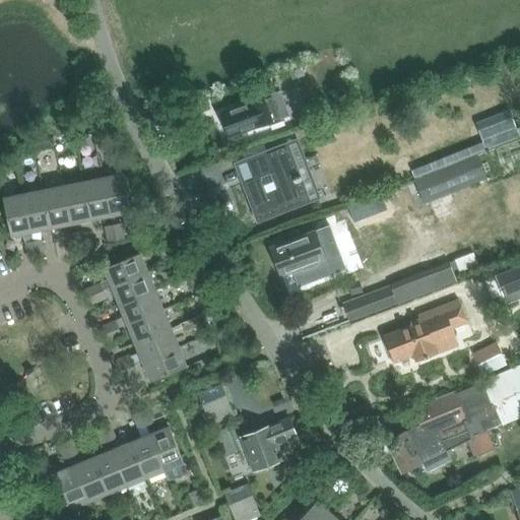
[(258,101),(243,106),(248,117),(252,129),(267,124),(280,119),(289,115),(279,91),(270,95),(258,101)]
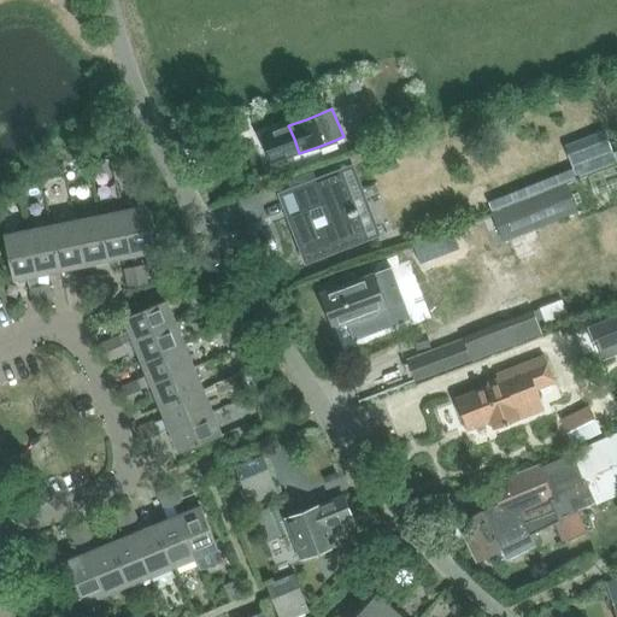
[(248,129),(244,119),(218,129),(222,140),(248,129)]
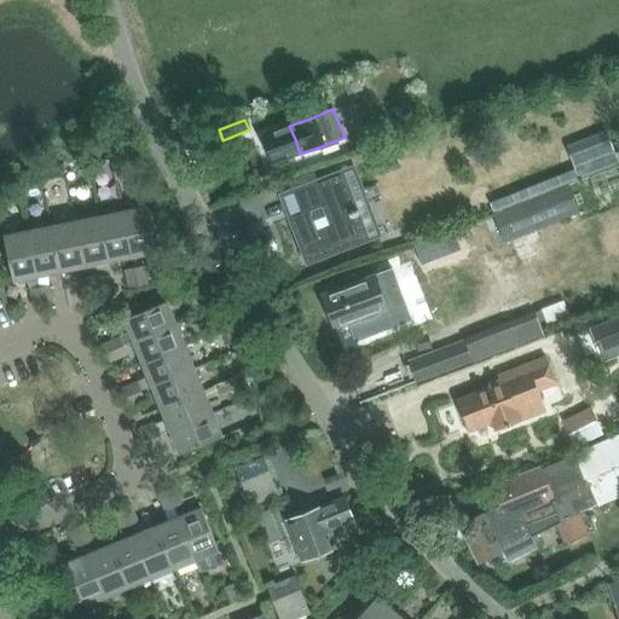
[(300,154),(289,126),(261,137),(272,165),(300,154)]
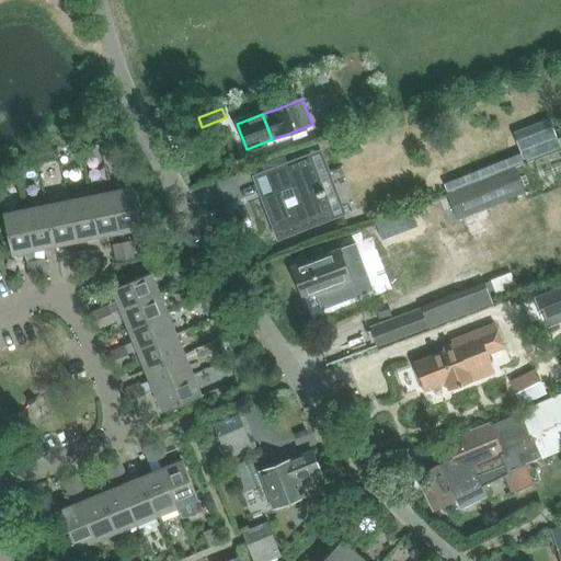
[(522,153),(558,139),(550,119),(513,134),(522,153)]
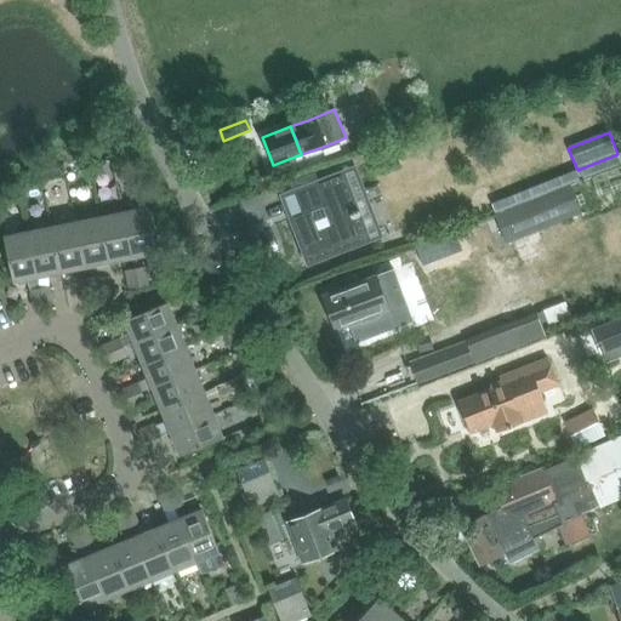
[(115,165),(119,180),(135,176),(132,161),(115,165)]
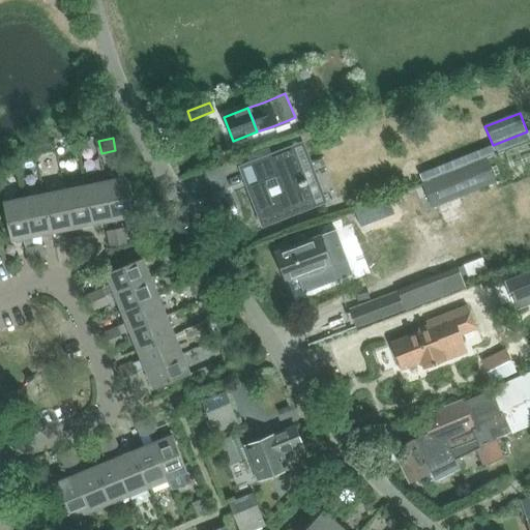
[(251,166),(242,169),(248,186),(263,224),(312,205),(322,201),(301,146),(291,150),(251,166)]
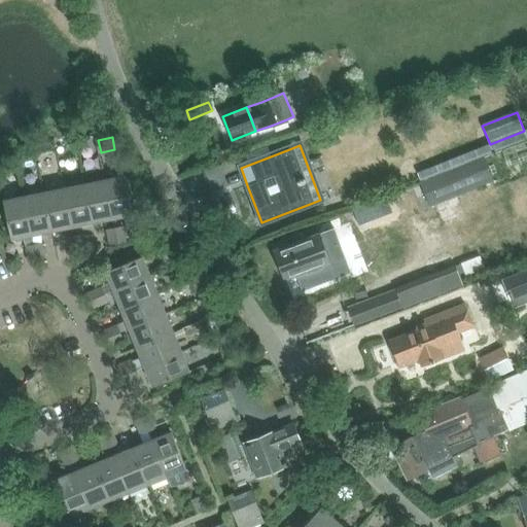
[(483,156),(449,171),(457,196),(493,181),(483,156)]
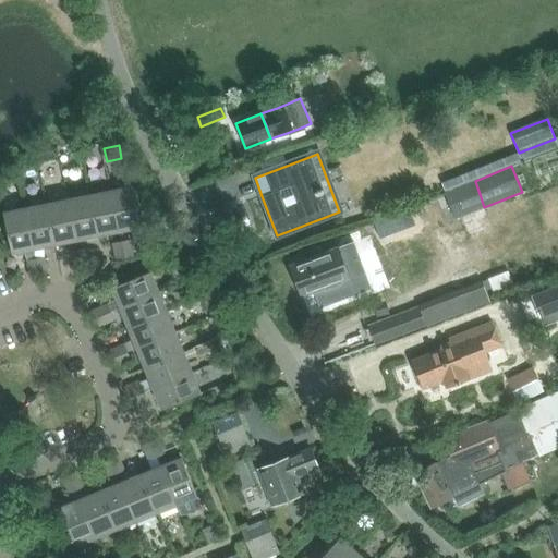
[(132,185),(110,190),(119,232),(141,228),(132,185)]
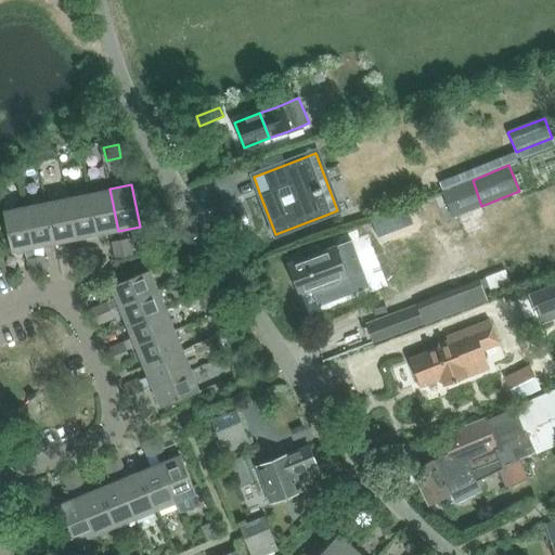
[(110,189),(88,193),(97,235),(118,231),(110,189)]
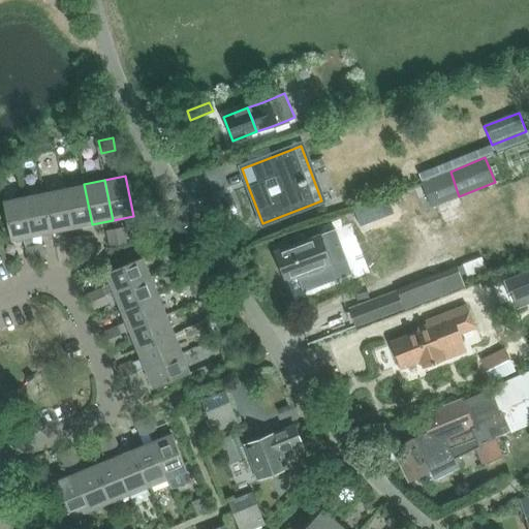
[(84,184),(64,188),(72,228),(92,224),(84,184)]
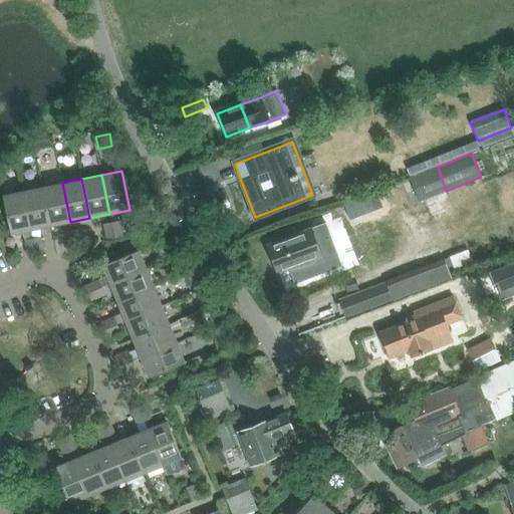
[(62,183),(42,187),(50,226),(70,222),(62,183)]
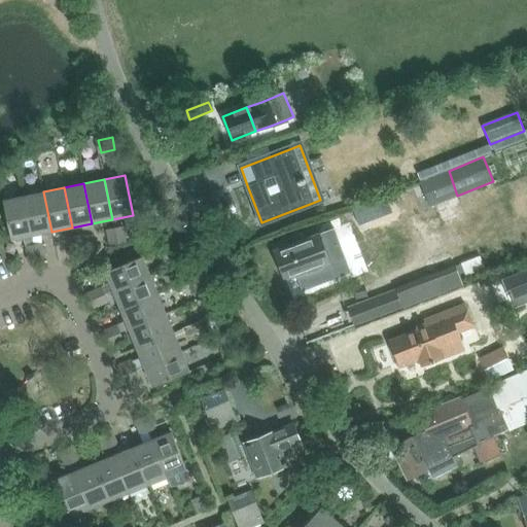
[(43,191),(24,196),(32,236),(51,232),(43,191)]
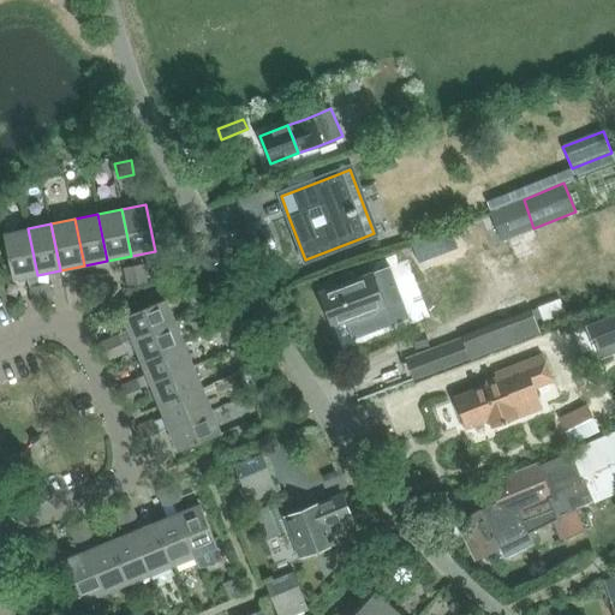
[(12,280),(37,275),(28,228),(4,233),(12,280)]
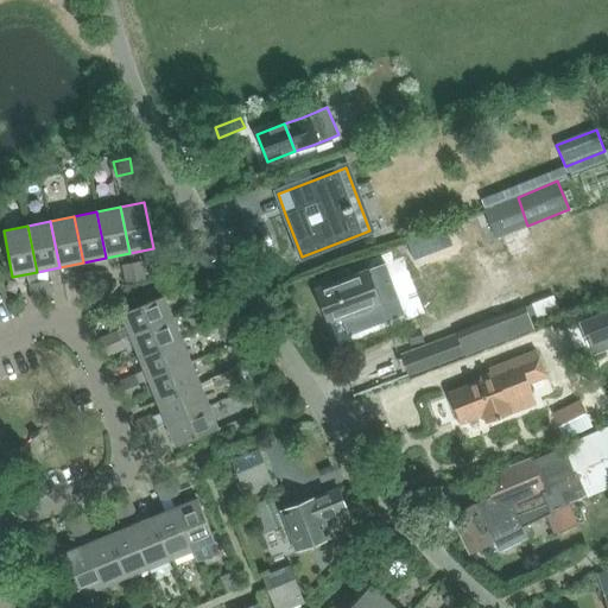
[(444,228),(406,244),(412,261),(451,246),(444,228)]
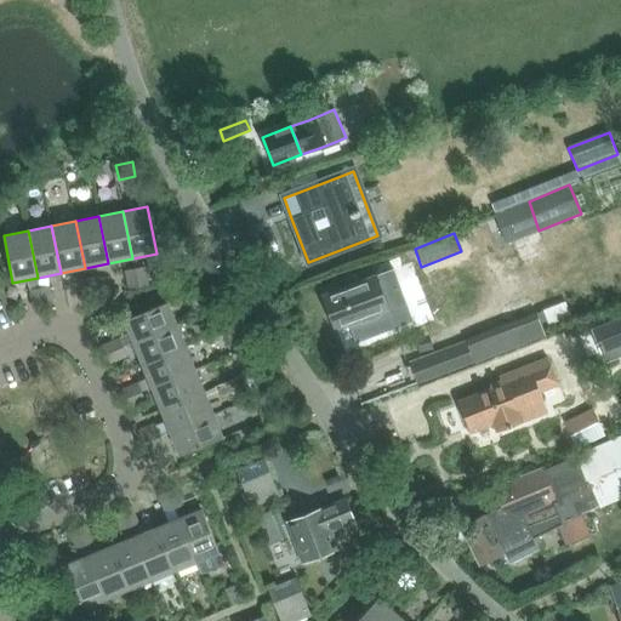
[(143,267),(135,269),(138,288),(147,285),(143,267)]
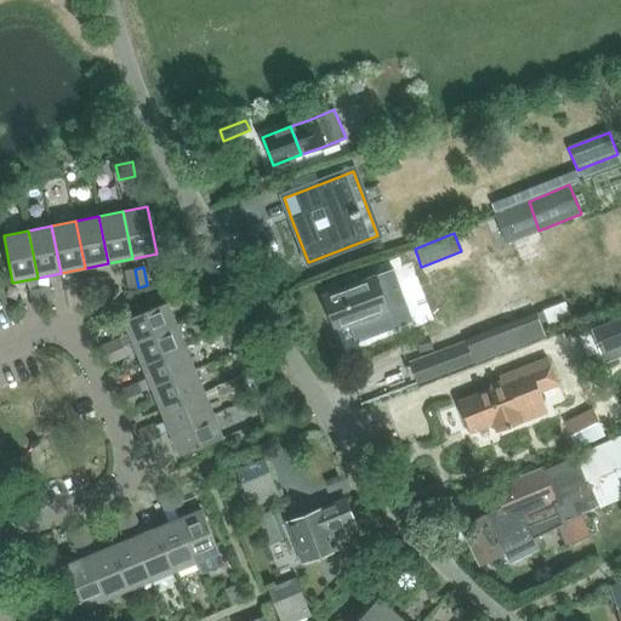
[(138,288),(135,269),(125,272),(129,289),(138,288)]
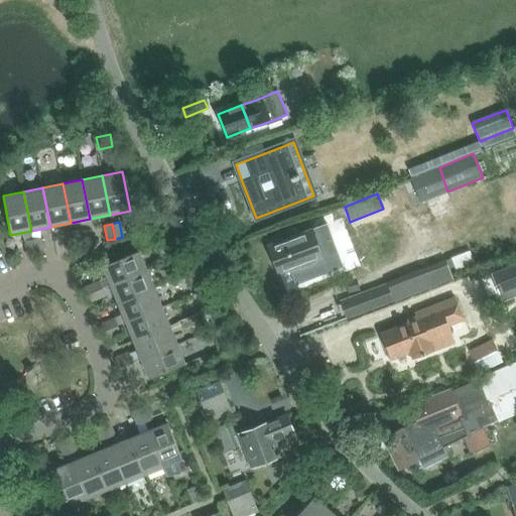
[(311,230),(268,246),(278,274),(290,270),(295,285),(343,268),(327,225),(311,230)]
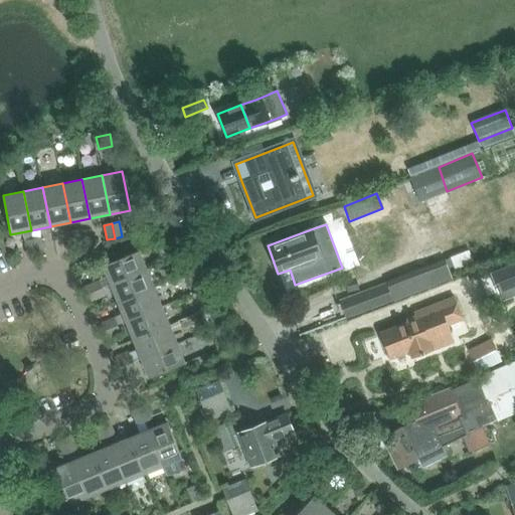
[(79,229),(71,231),(74,246),(82,244),(79,229)]
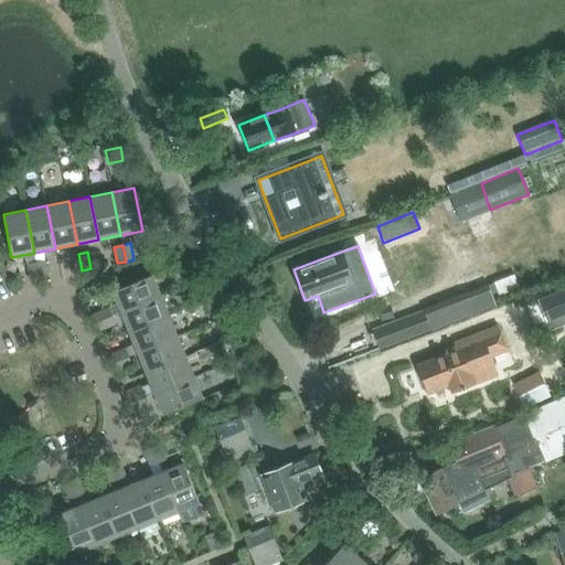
[(82,270),(78,254),(71,255),(74,272),(82,270)]
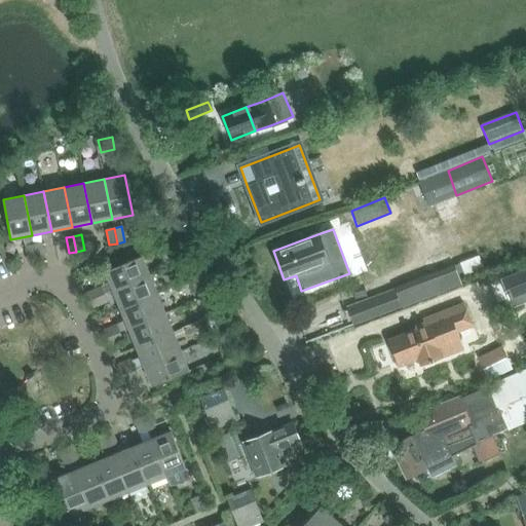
[(40,243),(33,245),(37,260),(44,258),(41,242),(40,243)]
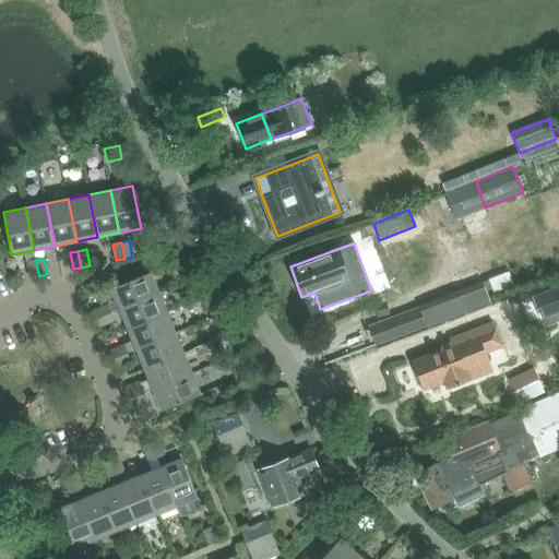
[(35,260),(27,261),(31,277),(39,276),(35,260)]
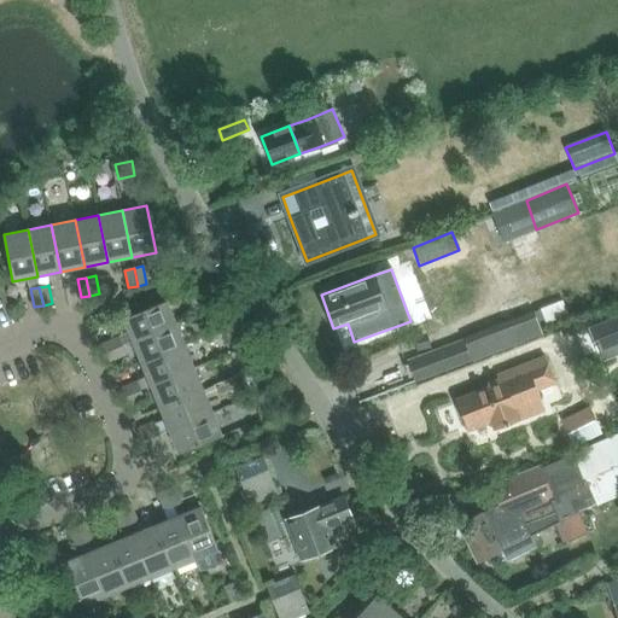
[(123,319),(133,342),(175,324),(167,301),(123,319)]
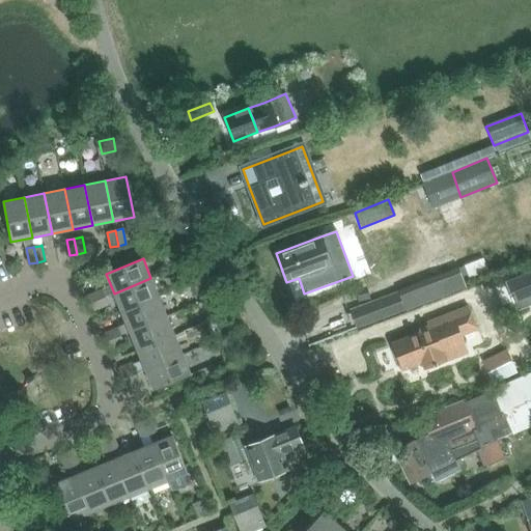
[(530,273),(505,283),(515,310),(530,304),(530,273)]
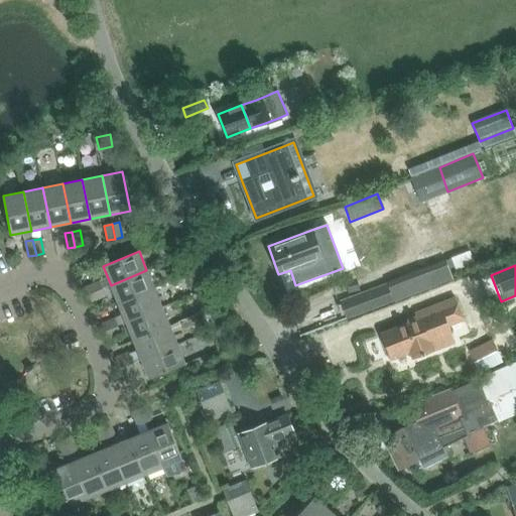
[(111,285),(118,304),(154,289),(146,270),(111,285)]
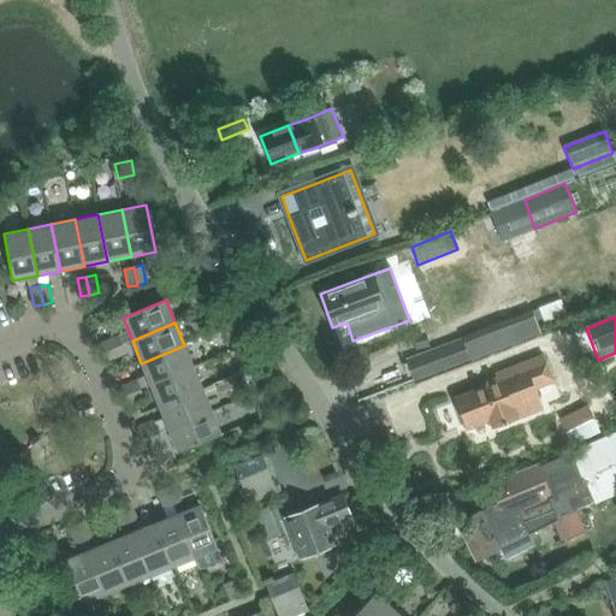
[(226,329),(235,345),(242,342),(234,325),(226,329)]
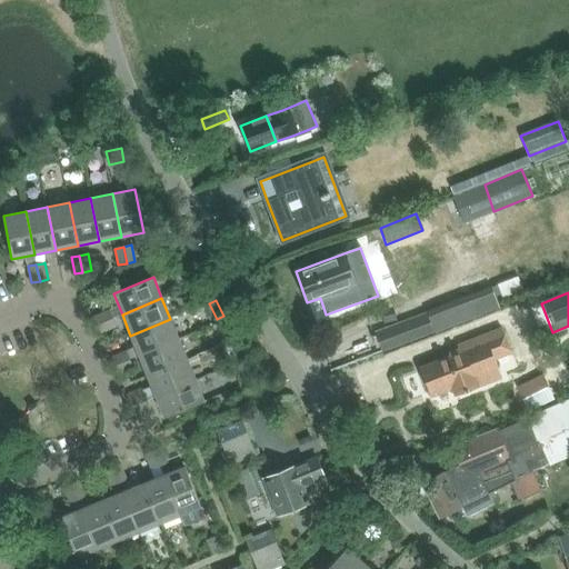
[(93,317),(97,323),(111,318),(108,311),(93,317)]
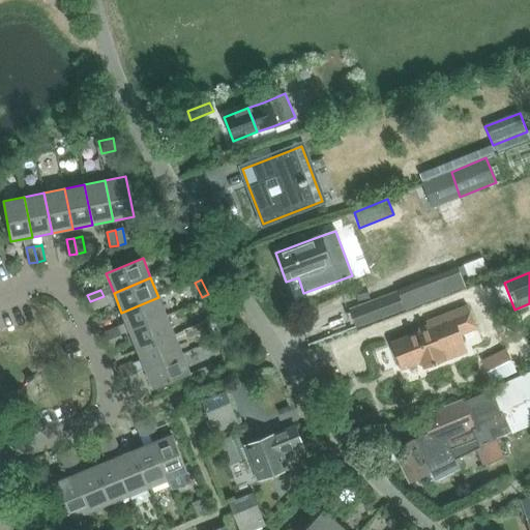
[(396,291),(348,310),(355,327),(404,308),(396,291)]
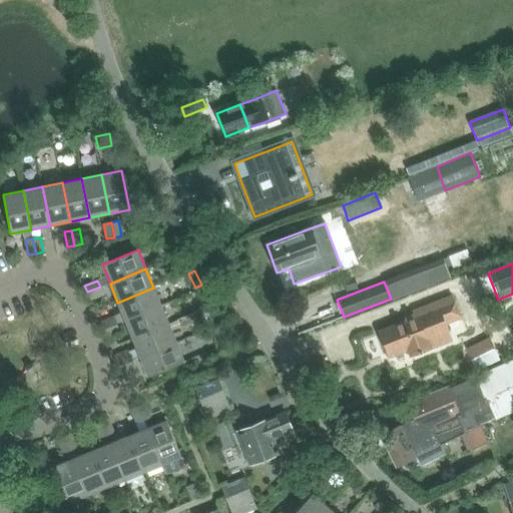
[(100,287),(87,292),(90,301),(104,295),(100,287)]
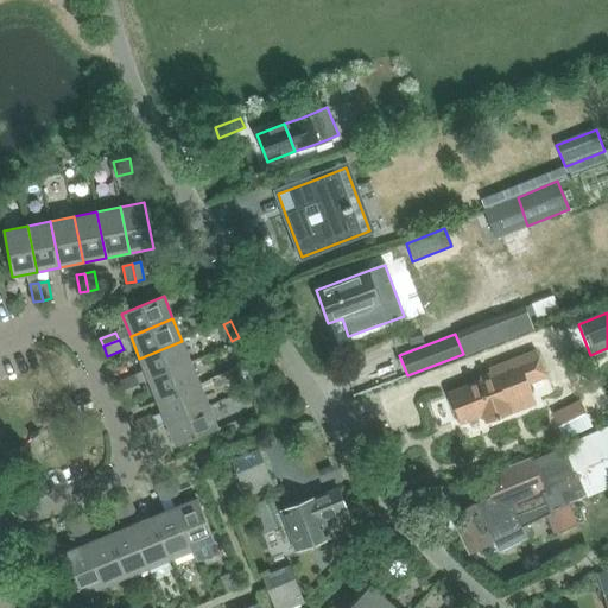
[(139,359),(149,380),(191,362),(182,341),(139,359)]
